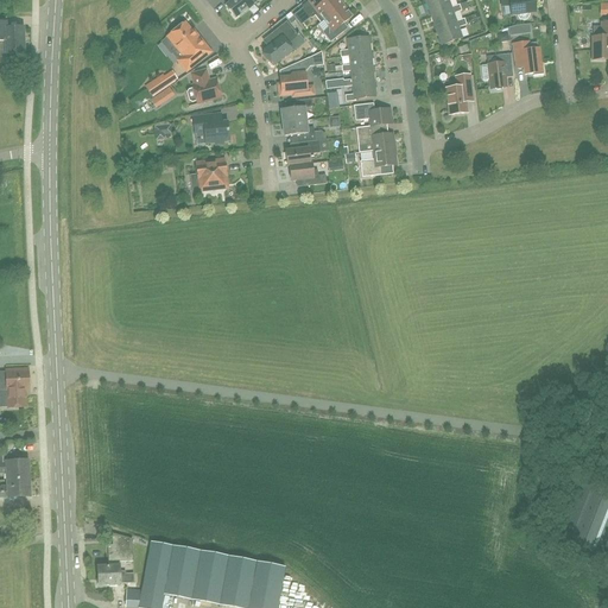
[(252,1),(252,0),(226,0),(228,4),(225,6),(235,19),(254,4),(252,1)]
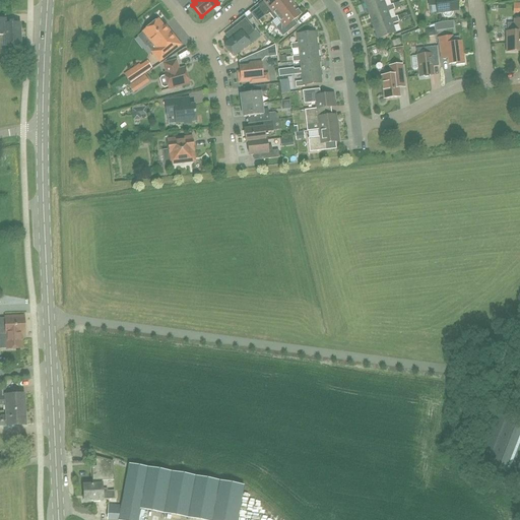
[(277,17),(294,5),(288,0),(265,0),(264,1),(265,3),(260,7),(266,16),(272,11),(277,17)]
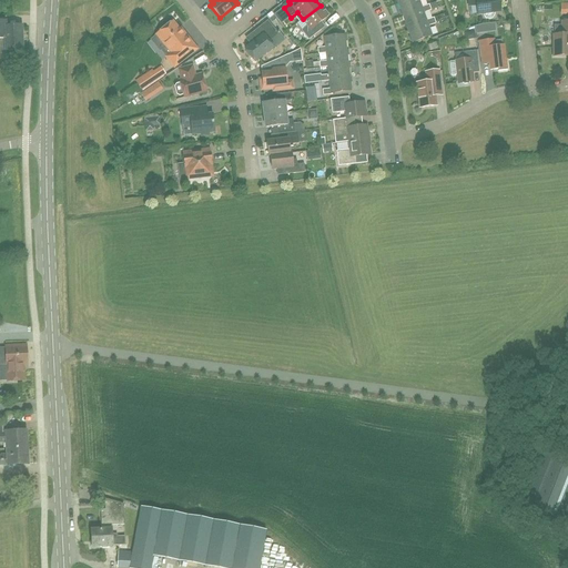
[(422,8),(419,0),(418,0),(401,0),(397,1),(402,14),(422,8)]
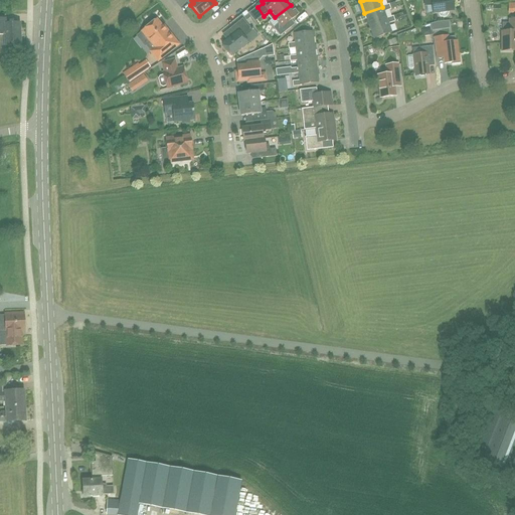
[(452,0),(423,0),(424,6),(432,5),(433,13),(439,12),(439,14),(440,16),(441,17),(443,18),(445,18),(447,17),(448,15),(449,13),(449,11),(454,10),(452,0)]
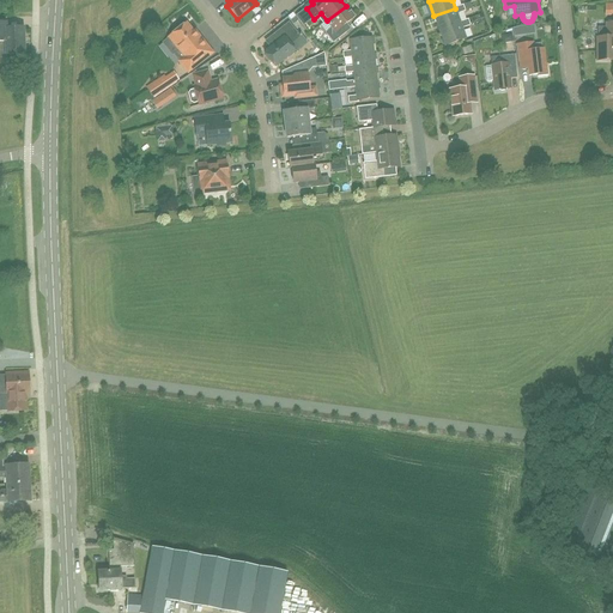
[(473,8),(471,2),(455,8),(434,16),(439,30),(460,23),(460,22),(457,14),(473,8)]
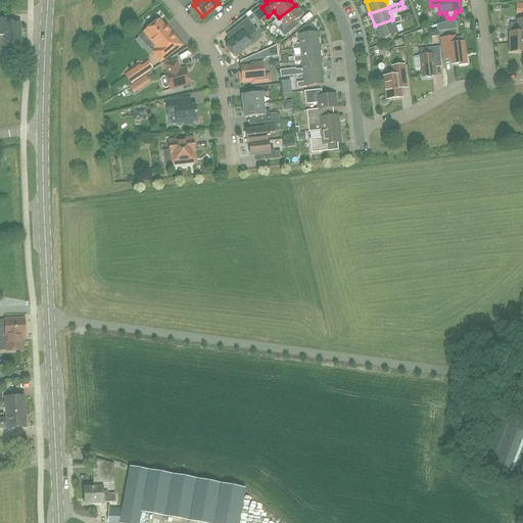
[(295,5),(279,17),(283,24),(278,29),(284,37),(295,28),(291,24),(302,14),(295,5)]
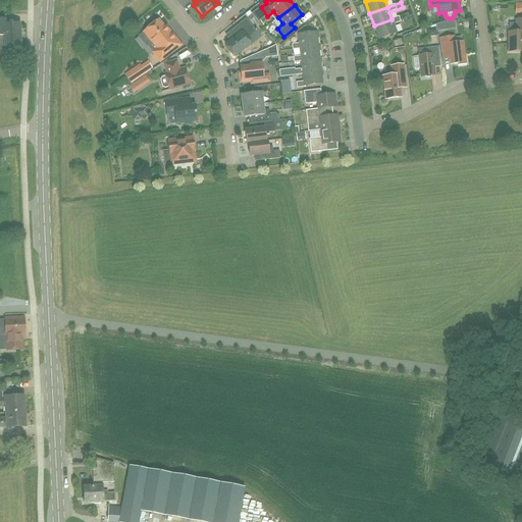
[(392,19),(374,25),(378,40),(397,33),(394,24),(409,18),(407,13),(399,16),(392,18),(392,19)]
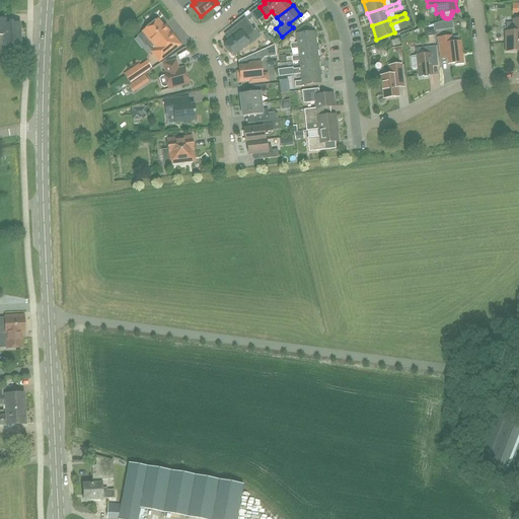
[(0,35),(20,35),(20,24),(5,25),(5,20),(0,19),(0,35)]
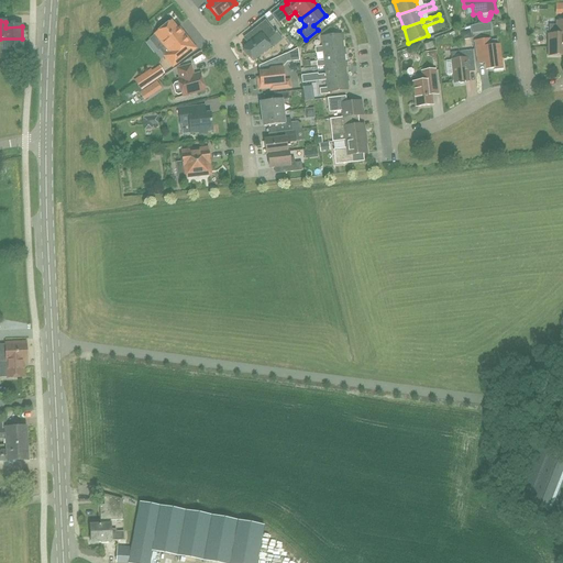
[(249,45),(243,50),(244,51),(243,53),(246,56),(249,57),(252,62),(263,53),(265,53),(268,50),(268,48),(271,47),(272,47),(283,39),(276,31),(274,32),(265,21),(251,32),(256,39),(249,45)]
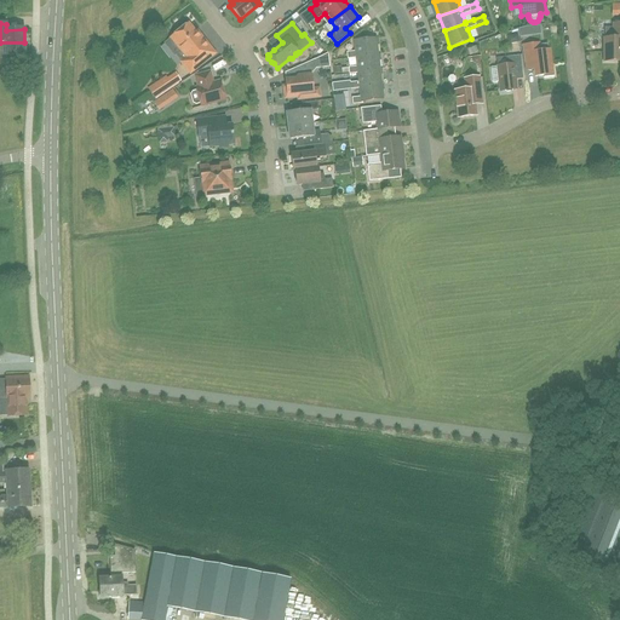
[(619,23),(613,24),(613,39),(604,39),(604,62),(619,61),(619,23)]
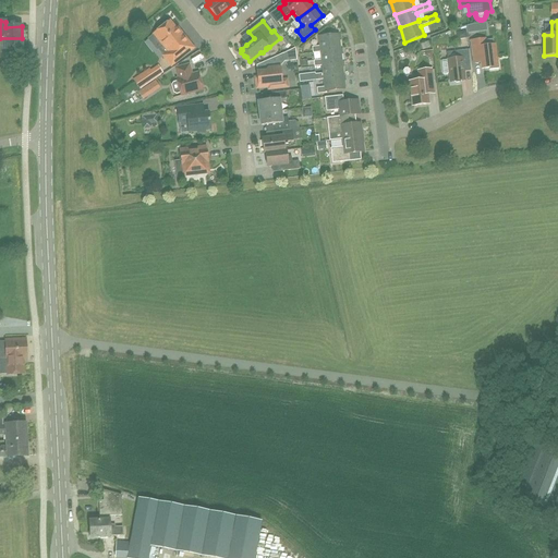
[(160,27),(161,28),(155,33),(165,45),(158,49),(171,67),(193,48),(181,34),(181,33),(180,33),(179,33),(170,22),(167,24),(165,24),(160,27)]
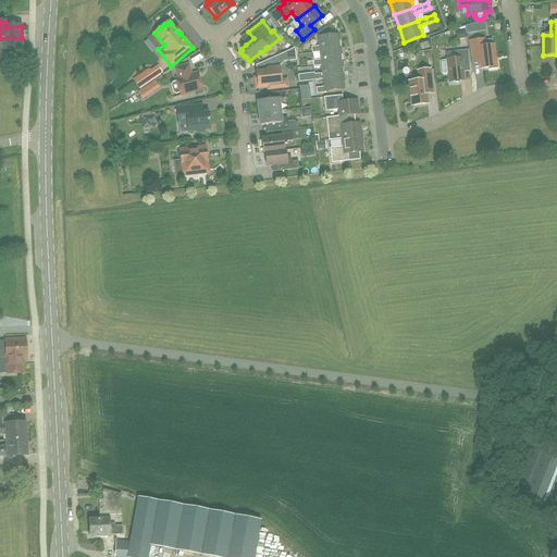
[(319,52),(339,49),(338,34),(318,36),(319,46),(311,47),(312,53),(320,52),(319,52)]
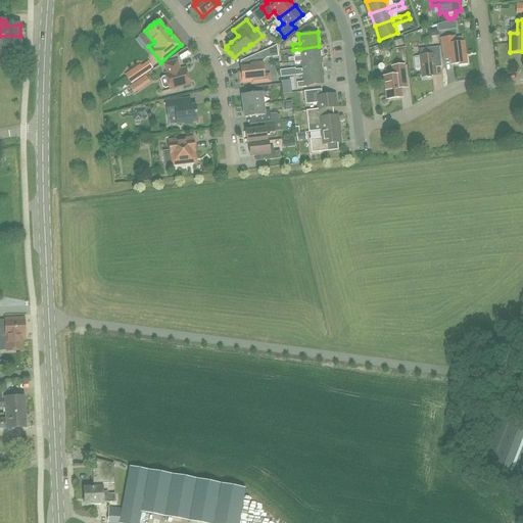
[(20,36),(0,36),(0,50),(6,50),(5,47),(21,47),(20,36)]
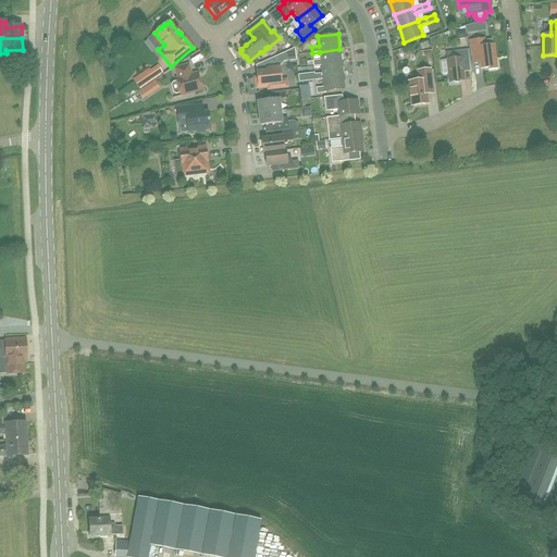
[(495,60),(494,52),(493,46),(492,46),(491,40),(484,41),(484,39),(470,41),(472,54),(479,53),(481,69),(487,67),(489,70),(497,69),(496,60),(495,60)]
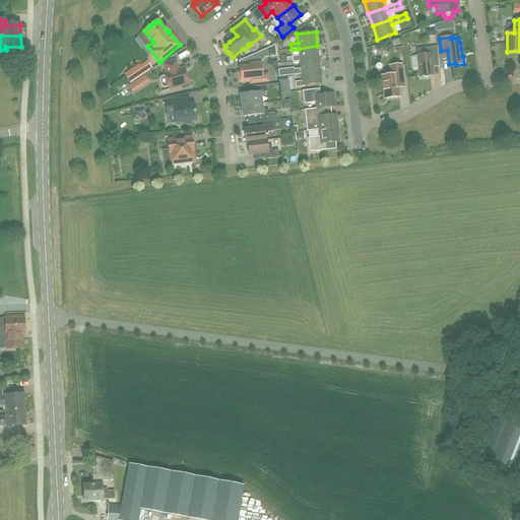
[(319,59),(317,46),(298,49),(299,49),(299,56),(291,57),(293,62),(300,61),(319,59)]
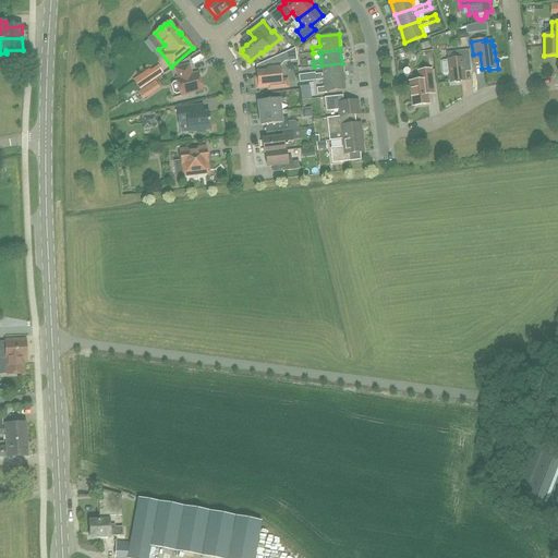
[(457,51),(457,52),(458,59),(441,61),(443,73),(444,74),(449,74),(450,82),(453,82),(456,83),(459,83),(461,81),(465,81),(463,68),(470,67),(468,50),(457,51)]
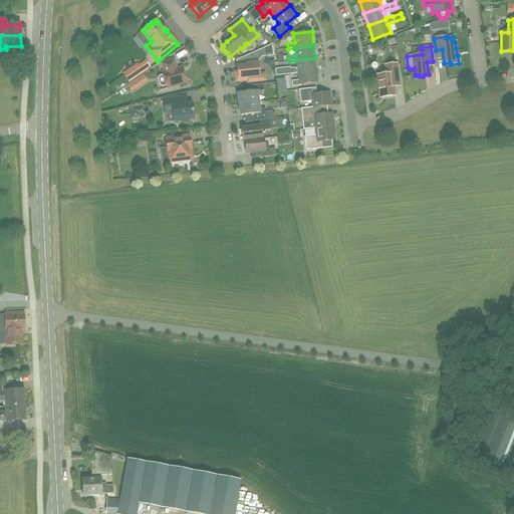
[(236,82),(247,80),(247,82),(265,80),(264,76),(261,74),(259,74),(258,62),(262,57),(261,49),(241,58),(242,66),(237,67),(237,74),(235,74),(236,82)]
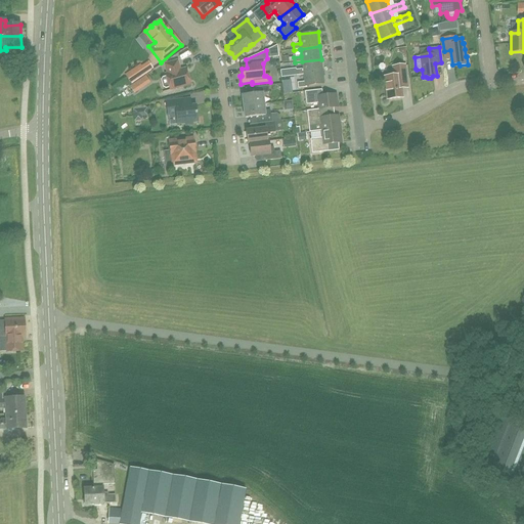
[(296,76),(303,75),(322,73),(321,59),(302,61),(303,69),(296,70),(296,76)]
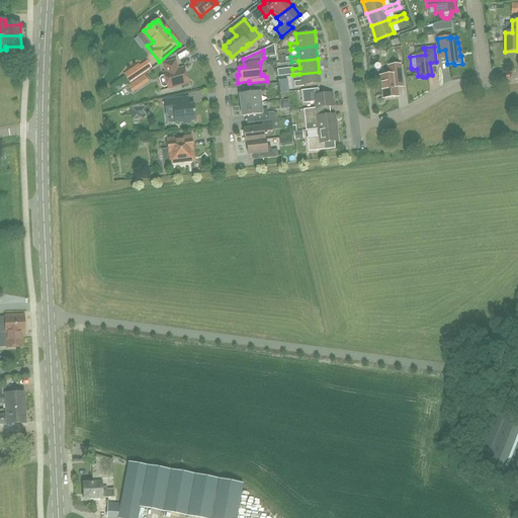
[(164,74),(168,89),(187,83),(183,68),(178,70),(175,61),(163,64),(166,73),(164,74)]
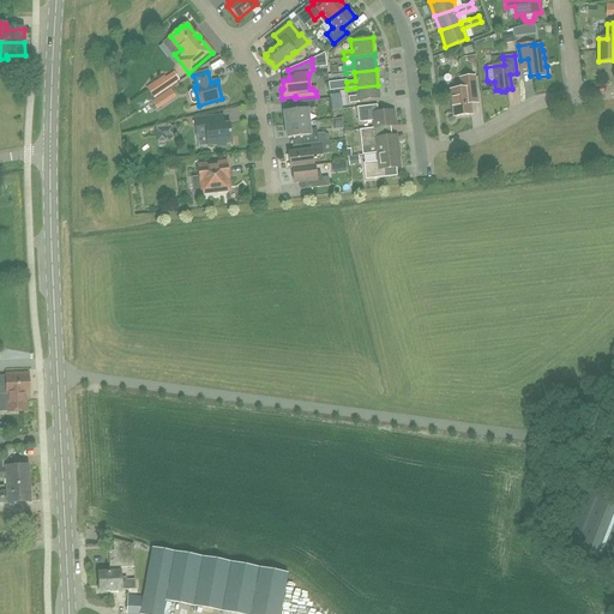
[(179,80),(174,73),(166,78),(164,77),(146,89),(154,98),(179,80)]
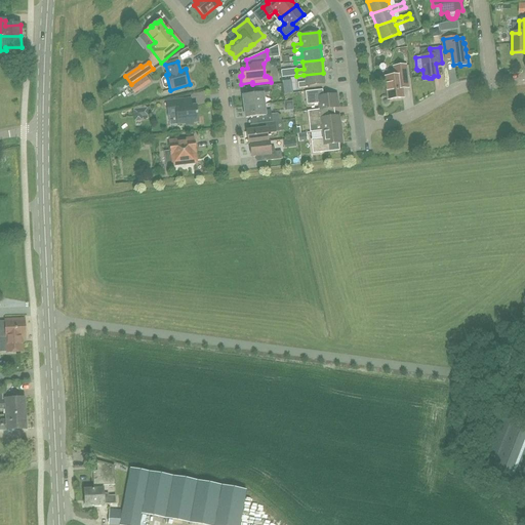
[(408,88),(407,78),(405,66),(394,67),(395,76),(386,77),(388,99),(403,98),(402,89),(408,88)]
